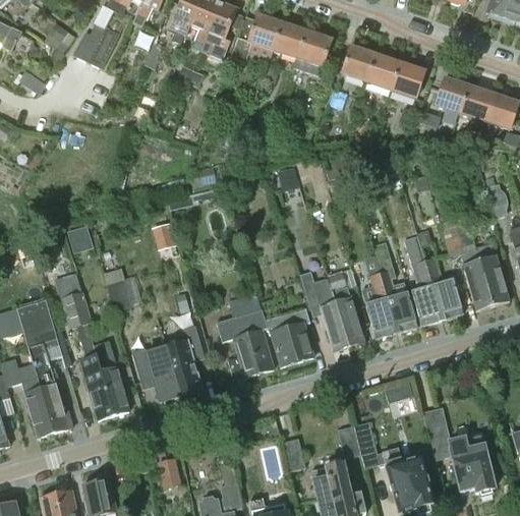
[(106,6),(113,10),(118,0),(109,0),(106,6)]
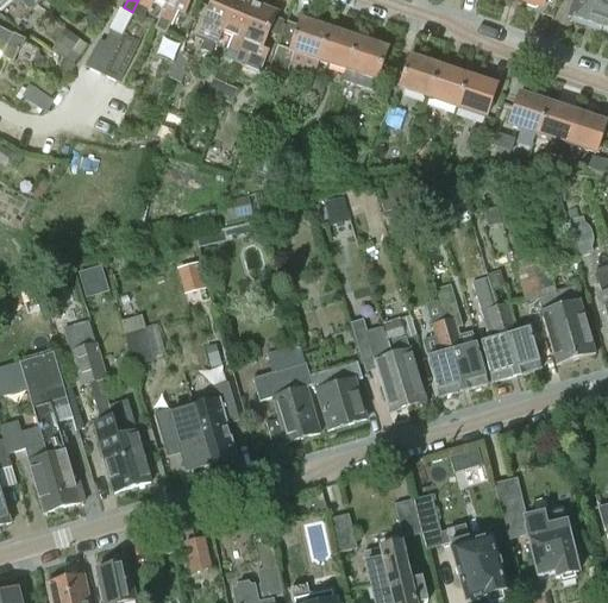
[(161,0),(165,2),(167,0),(138,0),(132,12),(143,17),(148,7),(150,8),(154,0),(161,0)]
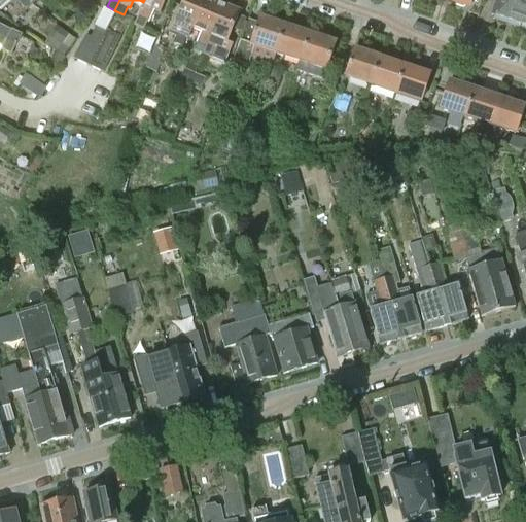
[(138,14),(135,22),(139,25),(138,29),(143,31),(136,45),(150,53),(150,51),(168,13),(160,10),(165,0),(144,0),(143,2),(137,13),(138,14)]
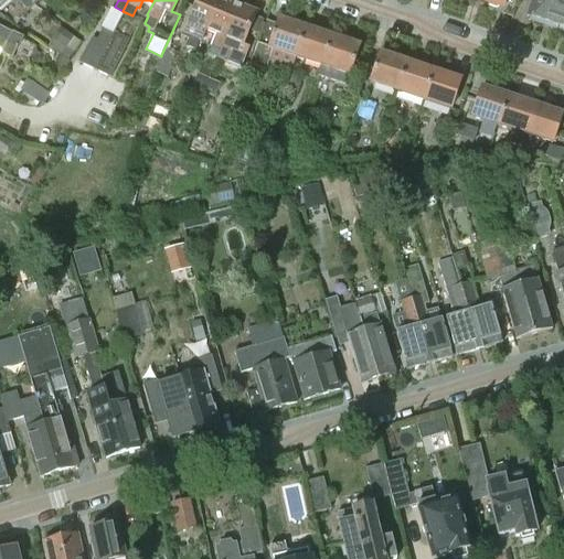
[(201,40),(206,28),(219,0),(195,0),(188,21),(193,23),(189,34),(190,34),(187,43),(195,47),(200,39),(201,40)]
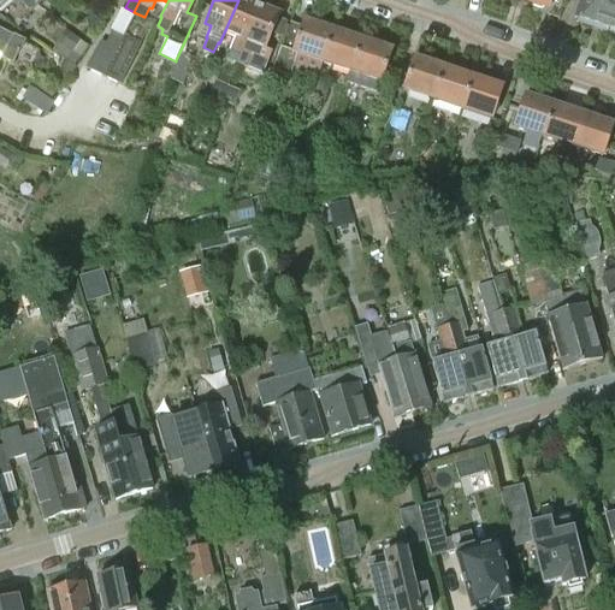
[(228,57),(236,60),(246,37),(244,37),(259,3),(254,0),(238,0),(225,30),(236,35),(231,46),(232,47),(228,57)]
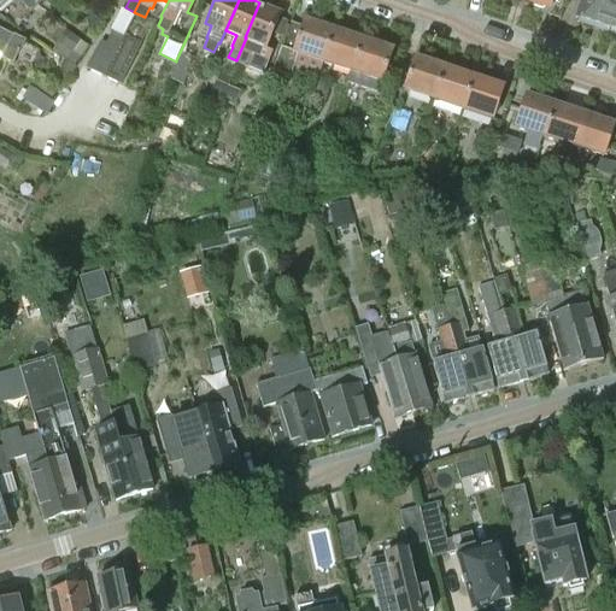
[(533,0),(534,4),(543,6),(545,4),(549,5),(547,11),(561,16),(565,0),(533,0)]
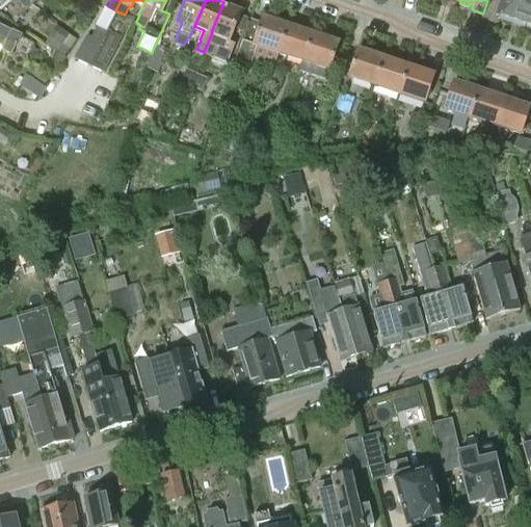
[(522,24),(529,0),(501,0),(497,12),(501,14),(501,17),(508,19),(510,17),(516,19),(516,20),(519,23),(522,24)]
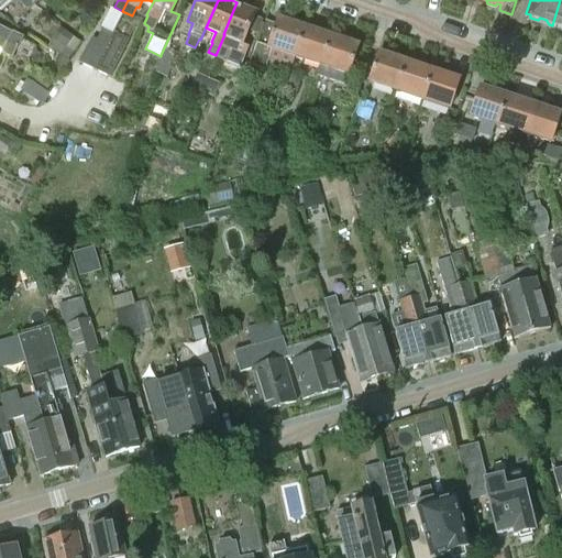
[(560,0),(552,25),(555,26),(559,25),(559,24),(561,25),(561,0),(560,0)]
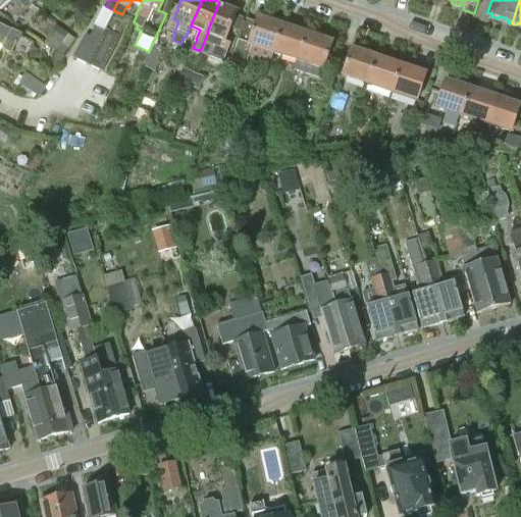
[(208,32),(200,51),(210,55),(213,47),(215,48),(219,38),(224,40),(238,10),(219,2),(207,32),(208,32)]
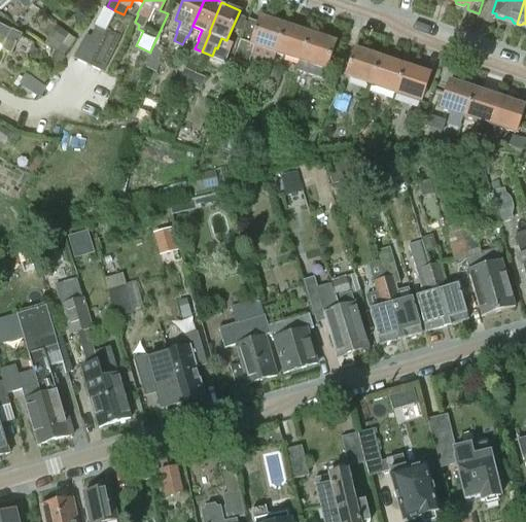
[(78,8),(74,13),(75,21),(81,25),(89,14),(78,8)]
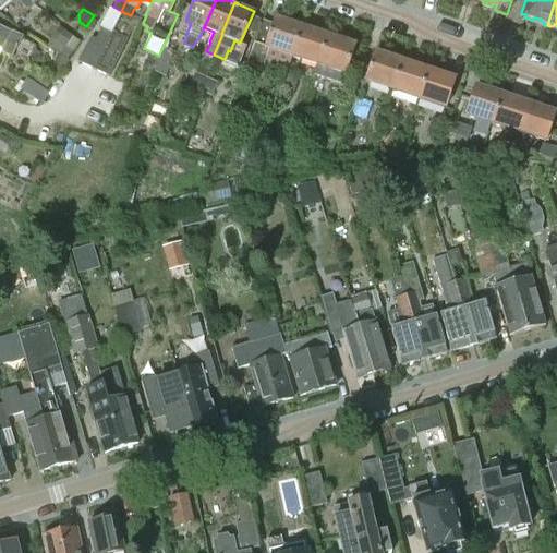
[(287,63),(290,53),(301,24),(276,15),(271,28),(261,24),(254,43),(245,72),(258,76),(261,70),(278,75),(282,62),(287,63)]
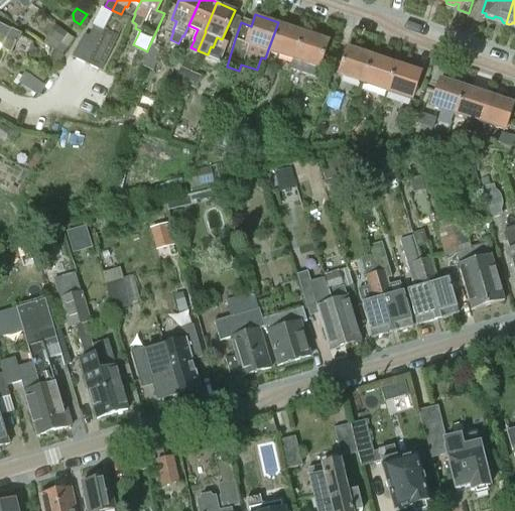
[(0,32),(5,35),(15,40),(20,31),(11,26),(10,26),(0,20),(0,32)]
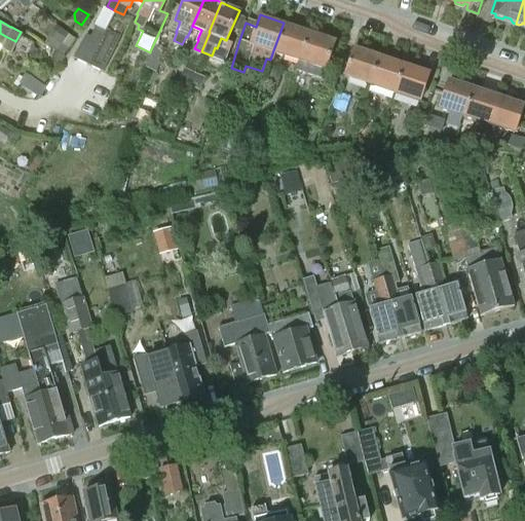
[(69,31),(57,23),(49,34),(62,42),(69,31)]
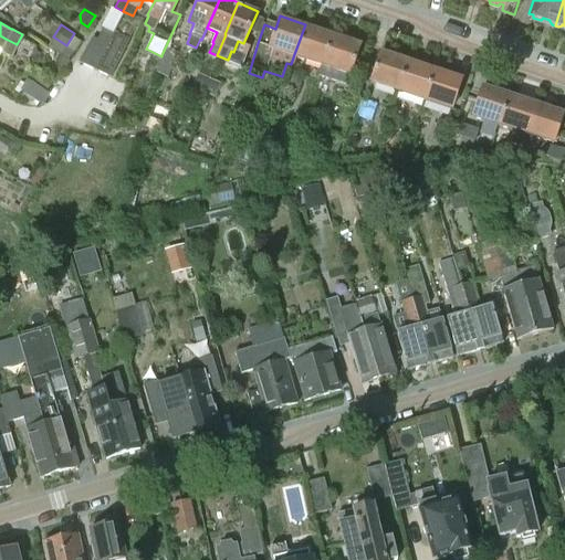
[(93,33),(80,59),(95,66),(115,30),(104,24),(98,37),(93,33)]
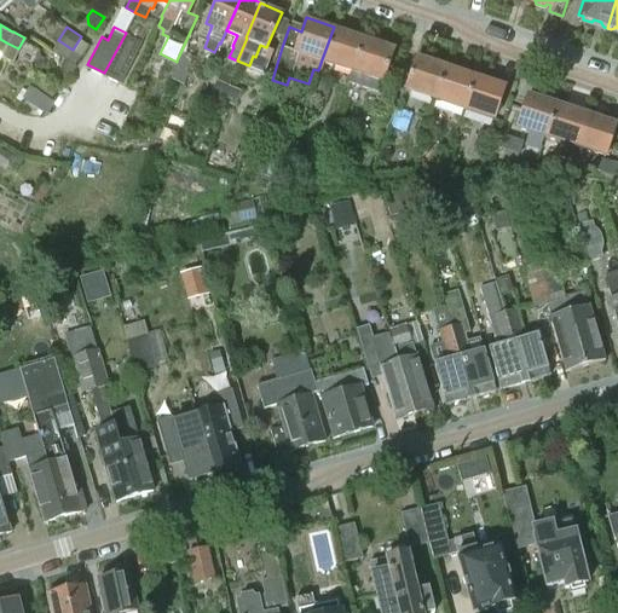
[(322,59),(354,70),(367,38),(334,27),(322,59)]
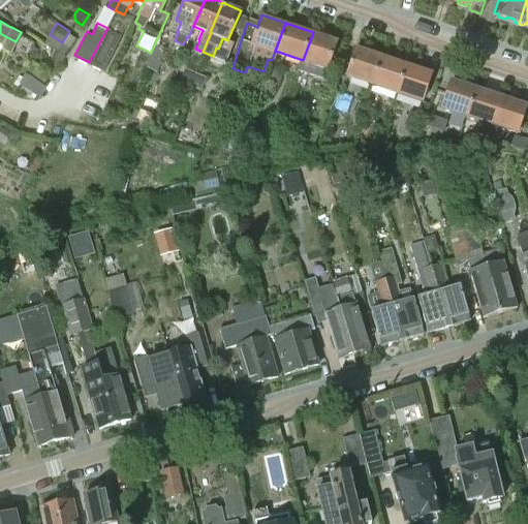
[(107,28),(89,62),(103,68),(121,34),(107,28)]
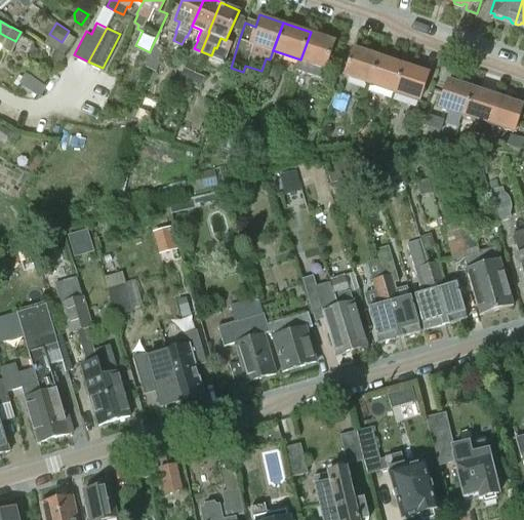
[(311,32),(300,60),(297,69),(321,77),(334,40),(311,32)]
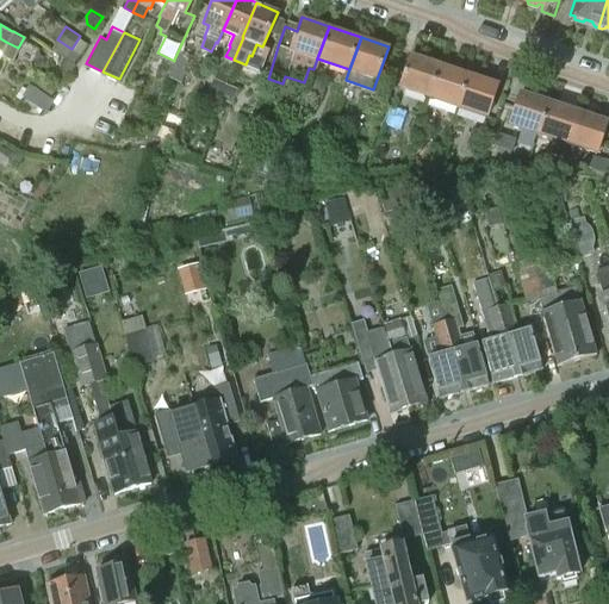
[(18,48),(6,42),(1,54),(12,60),(18,48)]
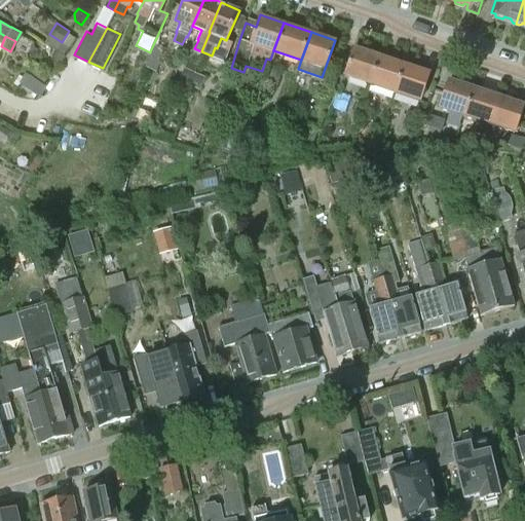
[(344,74),(370,83),(379,54),(353,46),(344,74)]
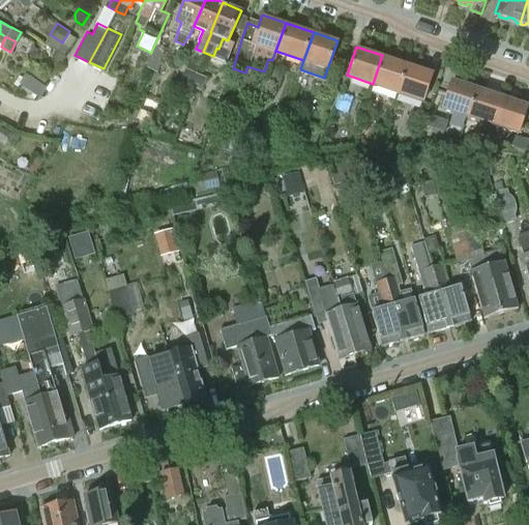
[(56,48),(52,53),(54,60),(59,64),(66,54),(56,48)]
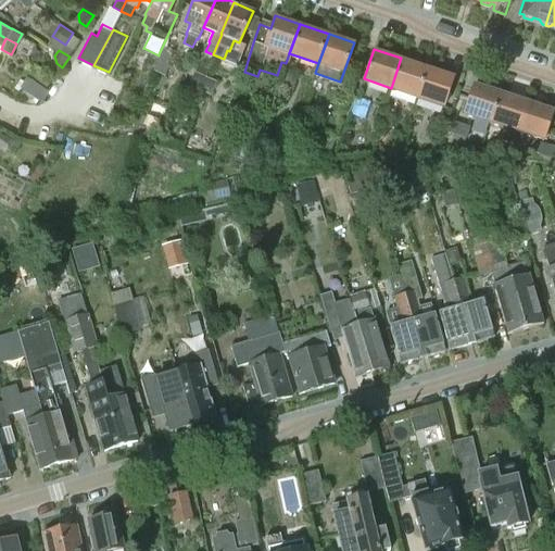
[(159,55),(153,67),(165,72),(171,60),(159,54),(159,55)]
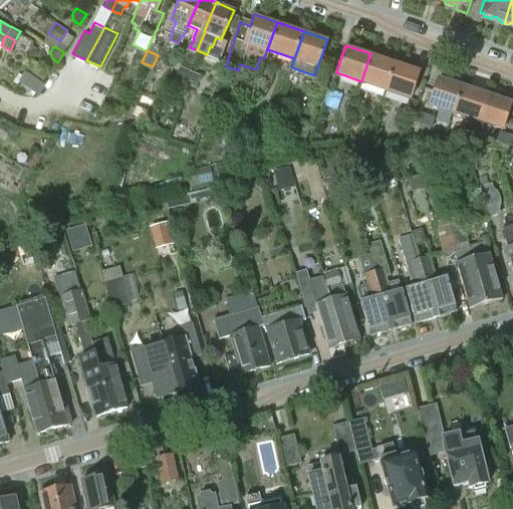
[(361,81),(386,89),(395,62),(370,53),(361,81)]
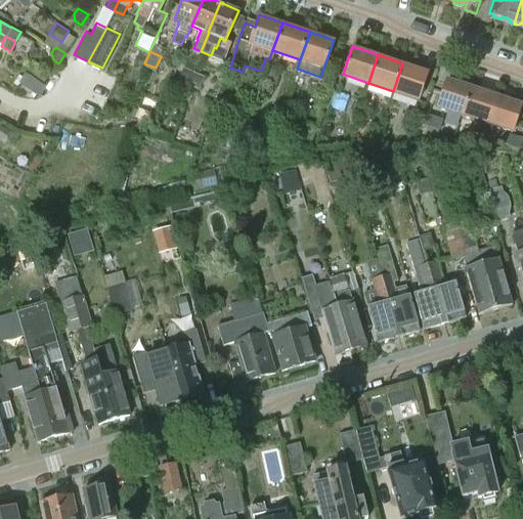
[(22,67),(44,82),(51,72),(29,56),(22,67)]
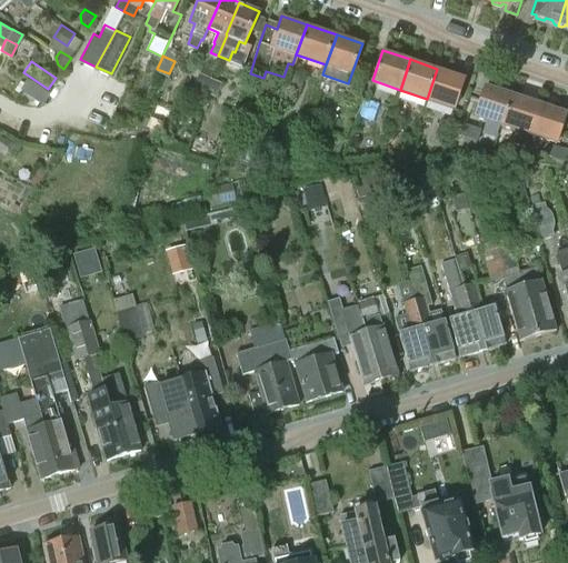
[(203,89),(212,68),(203,64),(195,84),(203,89)]
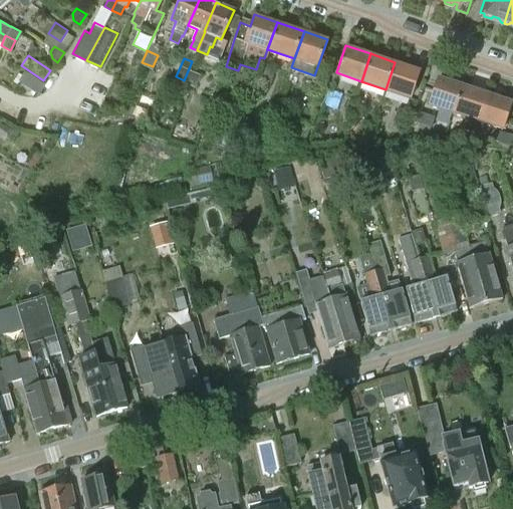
[(192,61),(184,80),(195,85),(200,73),(195,70),(197,65),(193,63),(193,62),(192,61)]
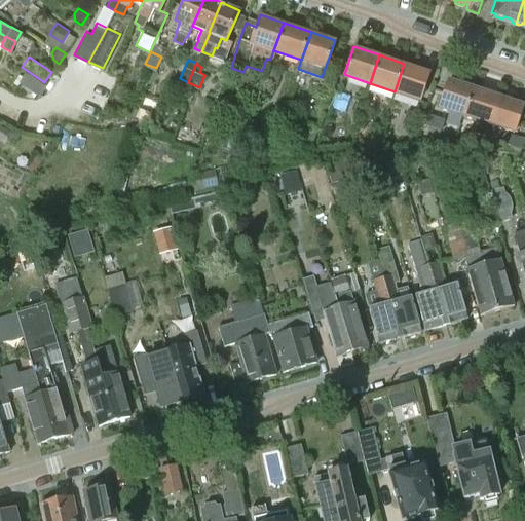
[(404,64),(395,91),(419,100),(429,72),(404,64)]
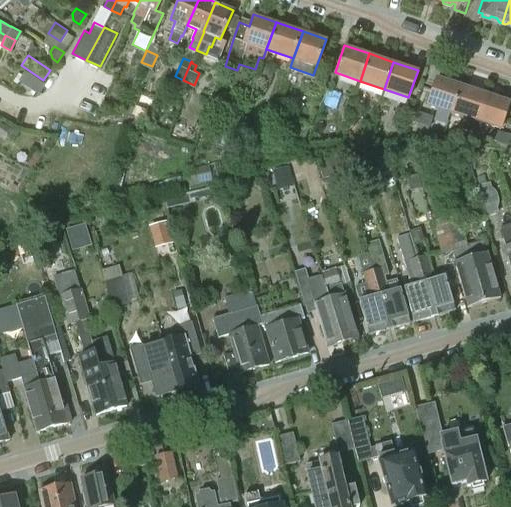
[(258,80),(268,84),(273,69),(263,66),(258,80)]
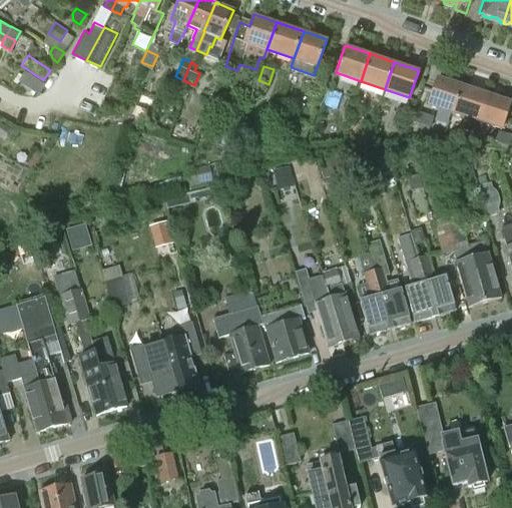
[(428,103),(453,112),(462,84),(438,76),(428,103)]
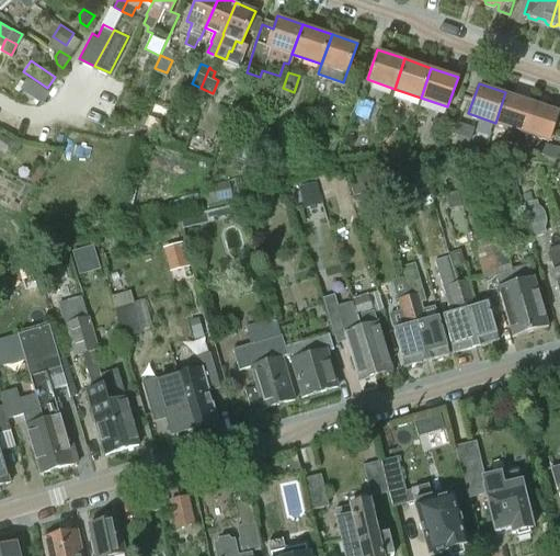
[(495,123),(522,132),(532,102),(505,92),(495,123)]
